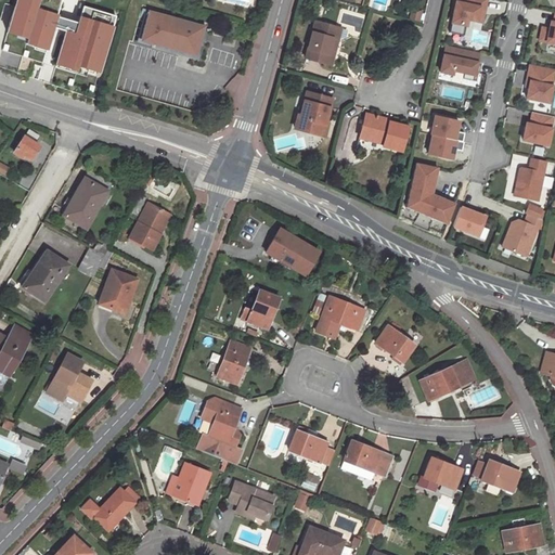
[(36,42),(48,46),(61,4),(54,2),(54,0),(15,0),(9,24),(29,30),(27,38),(26,43),(35,46),(36,42)]
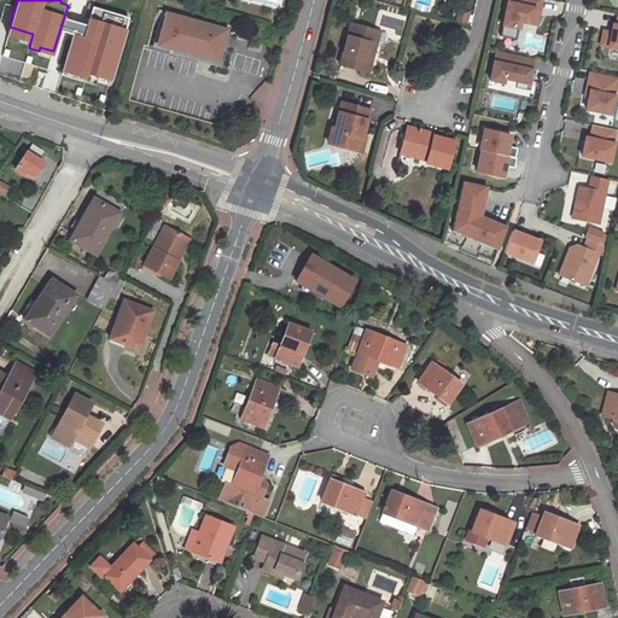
[(542,0),(507,0),(500,36),(517,40),(520,22),(537,25),(542,0)]
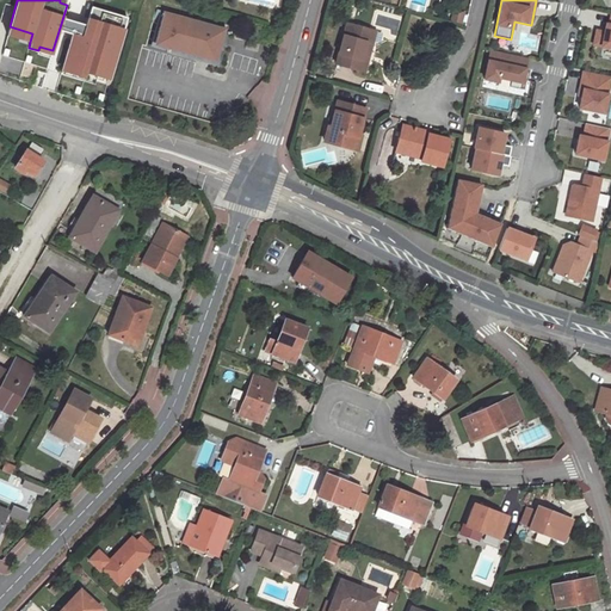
[(92,6),(82,37),(72,34),(62,66),(80,71),(86,73),(88,67),(105,73),(110,74),(124,29),(118,28),(122,16),(92,6)]
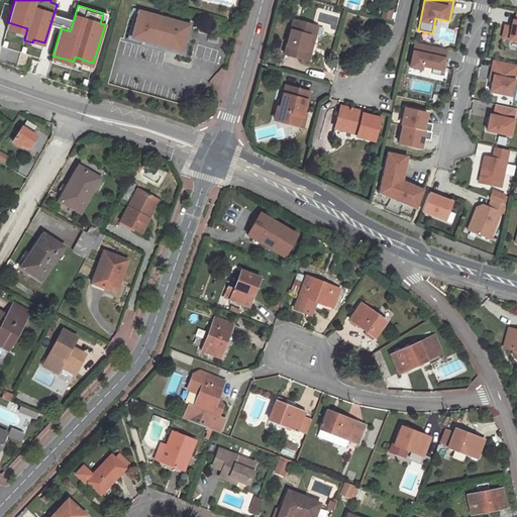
[(189,30),(191,23),(138,9),(129,39),(183,55),(189,30)]
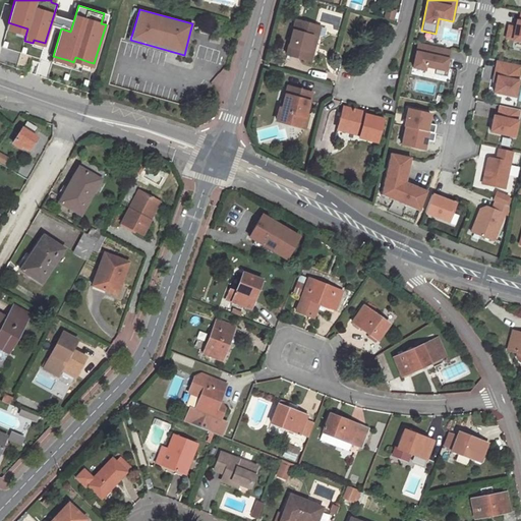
[(384,17),(393,19),(395,12),(386,10),(384,17)]
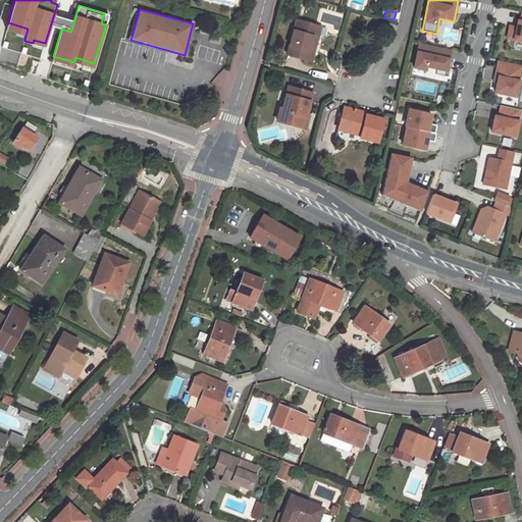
[(510,27),(507,38),(521,41),(521,12),(520,21),(518,21),(516,28),(510,27)]
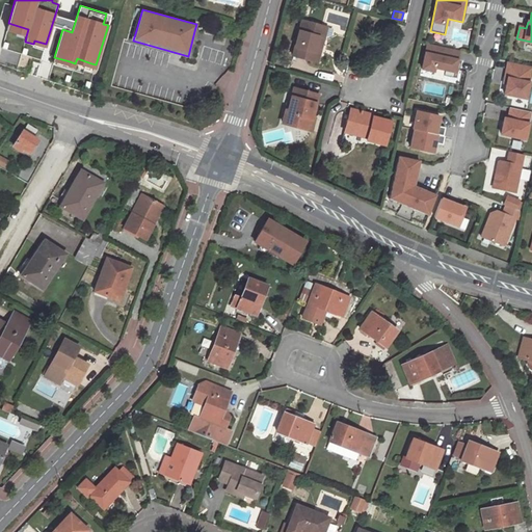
[(319,37),(323,38),(324,38),(327,28),(301,21),(292,55),(313,61),(319,37)]
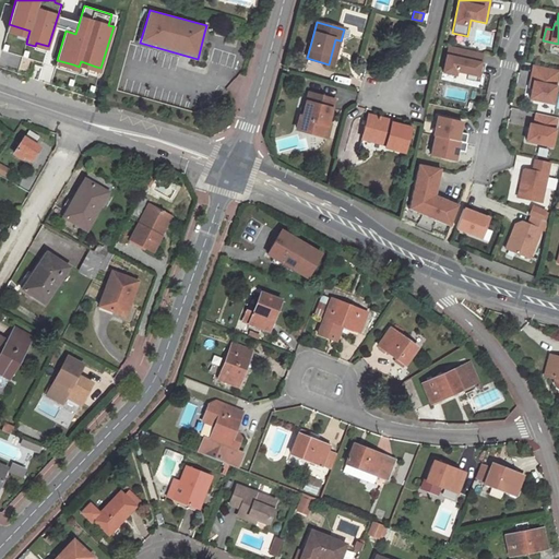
[(30,31),(9,24),(7,32),(27,38),(30,31)]
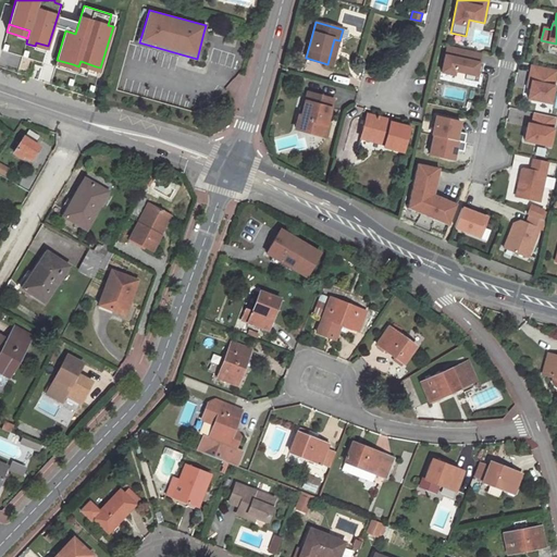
[(332,65),(338,40),(334,39),(327,64),(332,65)]
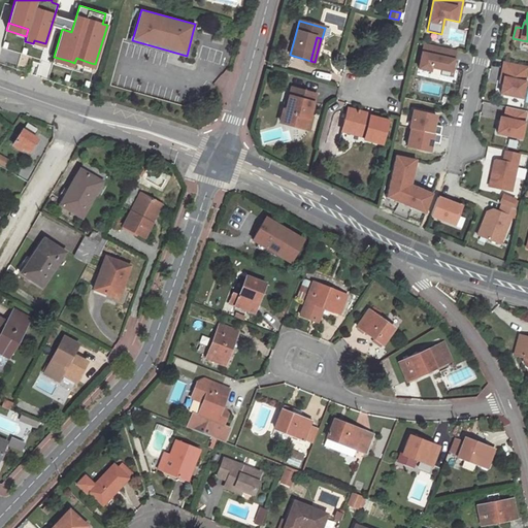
[(456,51),(424,43),(419,68),(430,71),(431,67),(441,70),(440,75),(450,77),(452,68),(456,69),(458,62),(454,62),(456,51)]
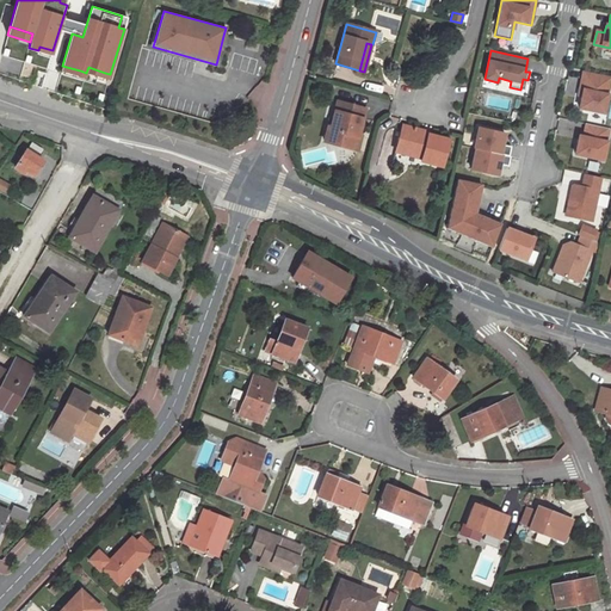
[(610,78),(610,76),(584,71),(579,88),(584,90),(581,98),(579,109),(604,113),(610,78)]
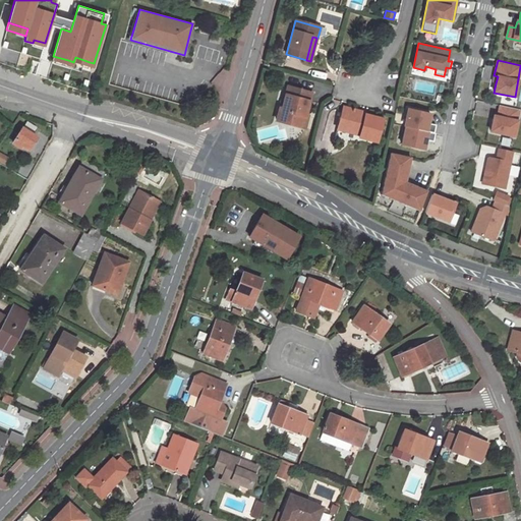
[(301,116),(305,117),(311,93),(287,87),(284,99),(282,108),(279,107),(275,120),(299,127),(301,116)]
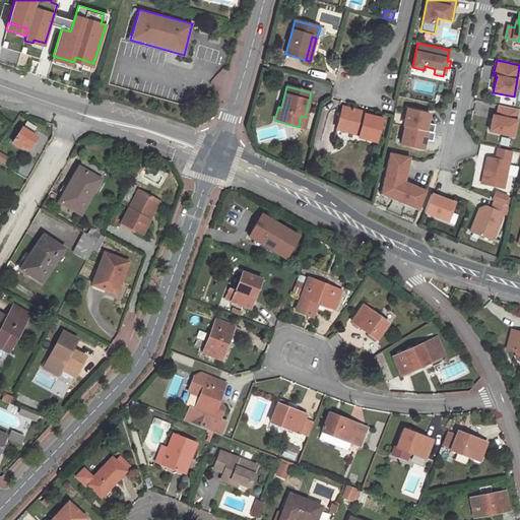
[(494,116),(490,131),(513,136),(517,121),(516,120),(518,110),(499,106),(497,117),(494,116)]
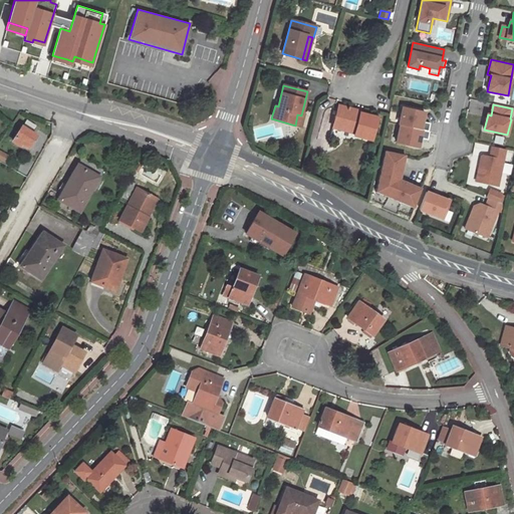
[(358,110),(338,105),(333,127),(354,134),(353,136),(370,140),(376,117),(358,112),(358,110)]
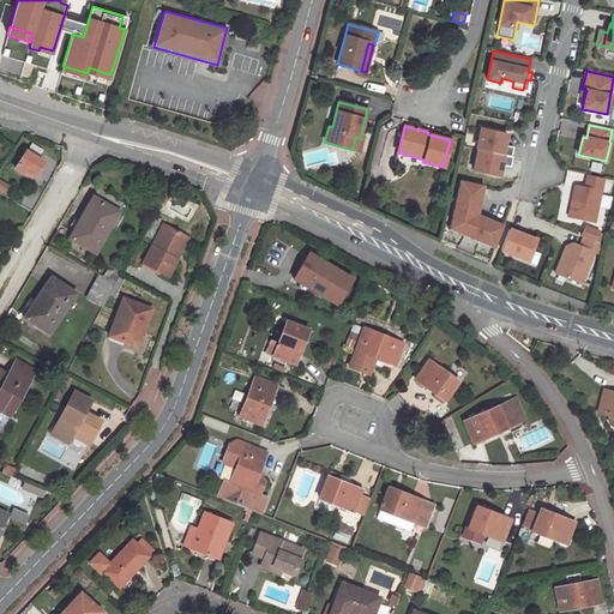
[(481,128),(477,149),(479,150),(511,157),(513,148),(505,145),(507,134),(481,128)]
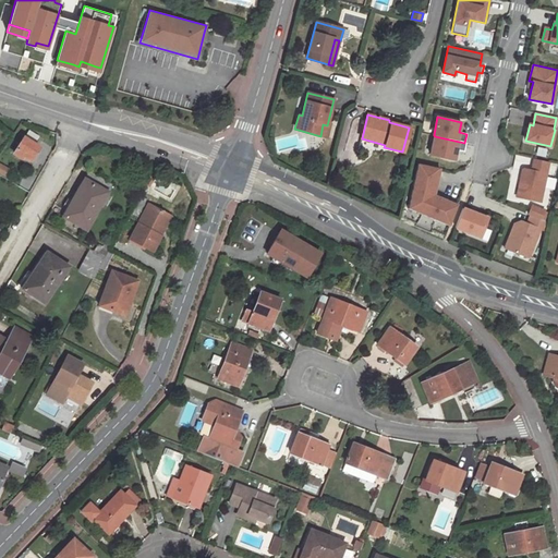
[(331,126),(327,125),(323,124),(320,136),(328,137),(331,126)]
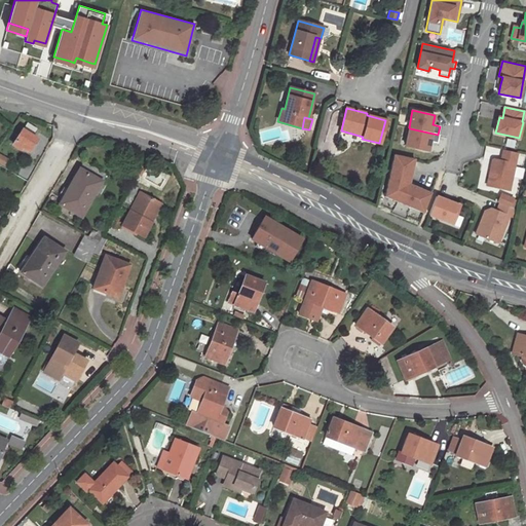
[(439,135),(438,135),(410,128),(406,146),(427,151),(430,141),(438,143),(439,135)]
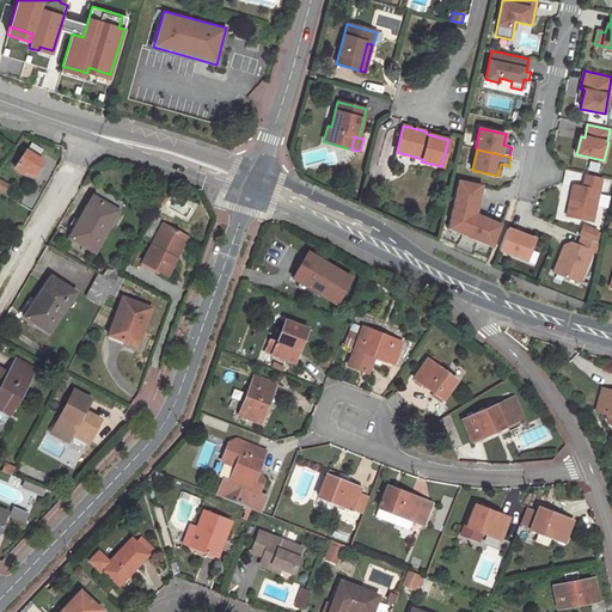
[(34,176),(43,161),(26,151),(16,167),(23,173),(25,170),(34,176)]
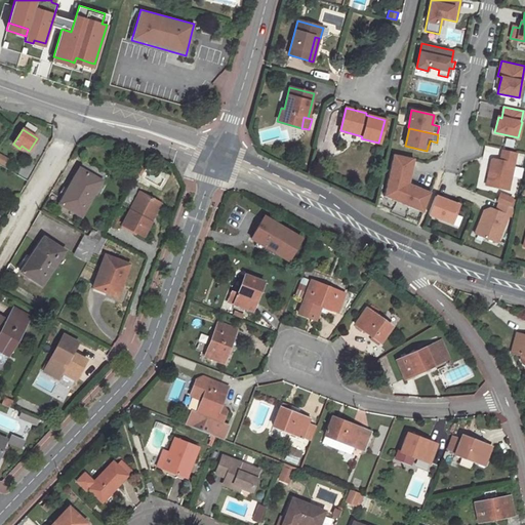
[(509,190),(517,153),(502,150),(500,160),(493,159),(491,160),(486,185),(509,190)]
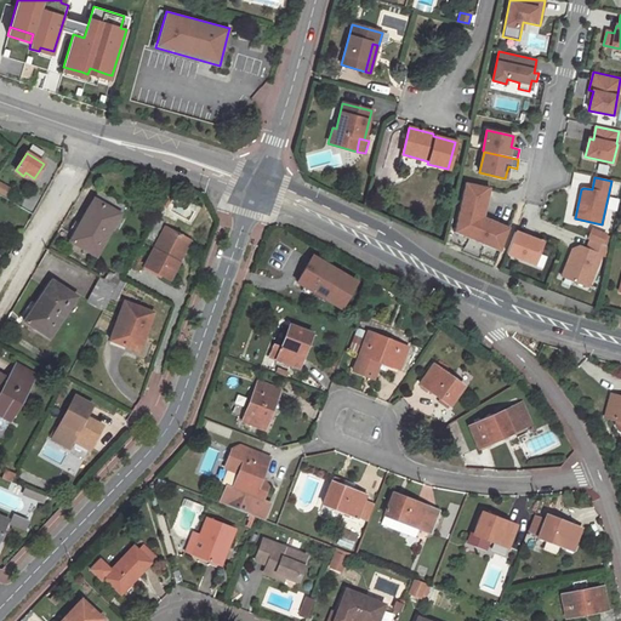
[(489,187),(466,182),(454,232),(468,238),(473,237),(482,217),(478,214),(479,209),(484,210),(489,187)]
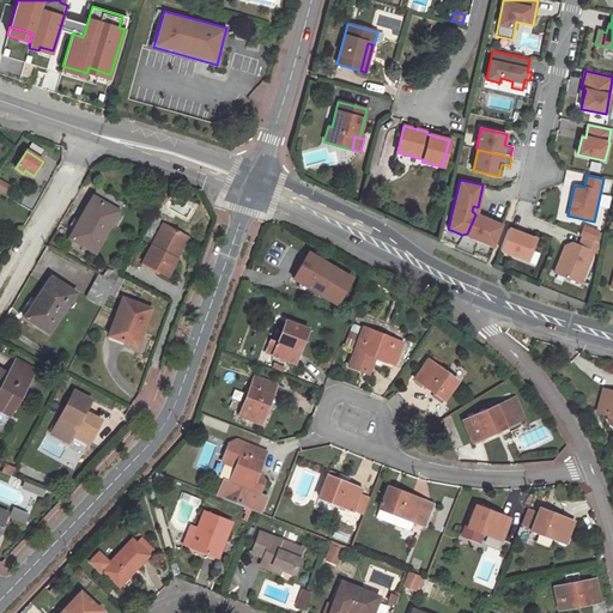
[(121,202),(96,188),(91,196),(117,211),(121,202)]
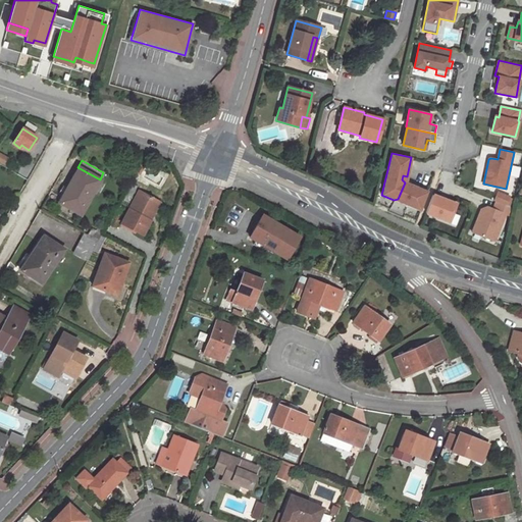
[(139,165),(135,172),(139,175),(143,168),(139,165)]
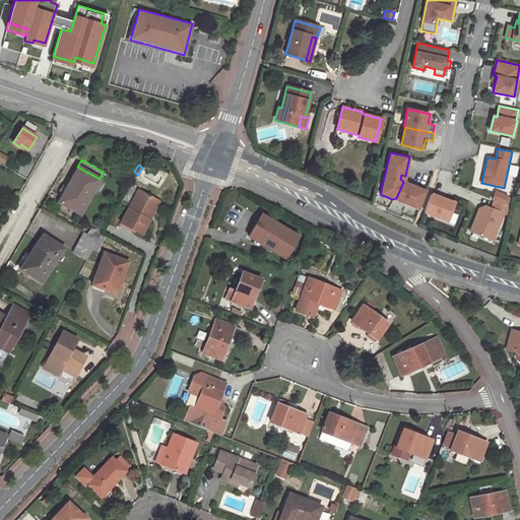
[(510,165),(508,175),(515,176),(518,167),(510,165)]
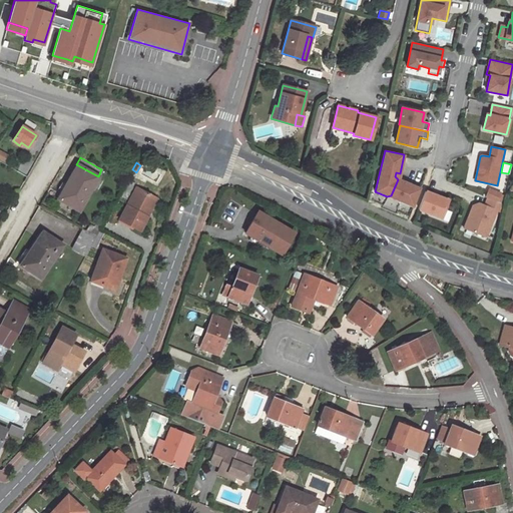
[(76,164),(57,198),(79,210),(98,176),(76,164)]
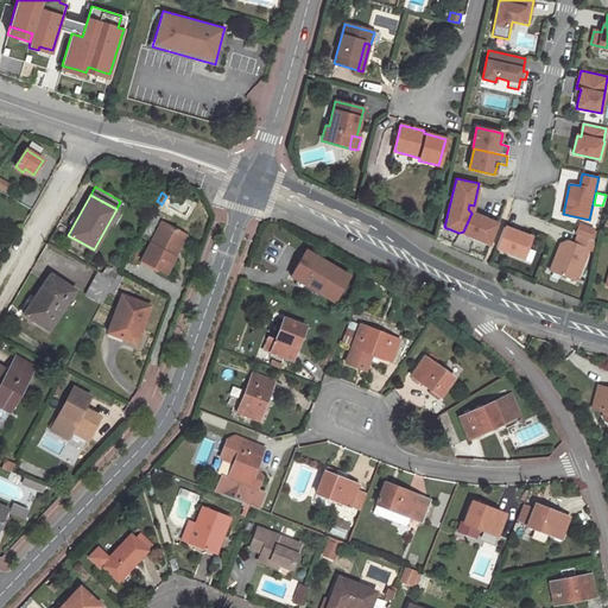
[(470,235),(479,216),(472,213),(463,232),(458,233),(472,239),(470,235)]
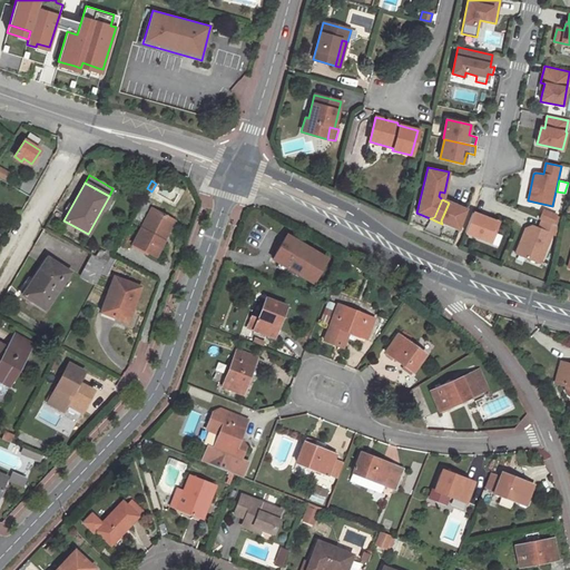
[(450,203),(449,203),(441,220),(442,224),(459,231),(467,209),(457,205),(452,214),(446,212),(449,206),(450,206),(451,204),(450,204),(450,203)]
